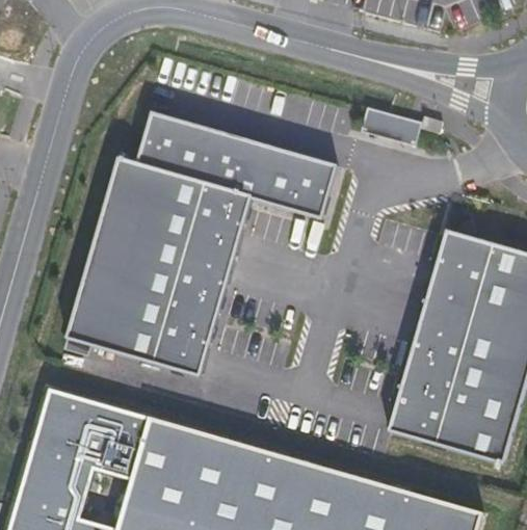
[(372,109),(365,133),(418,148),(423,128),(424,124),(372,109)]
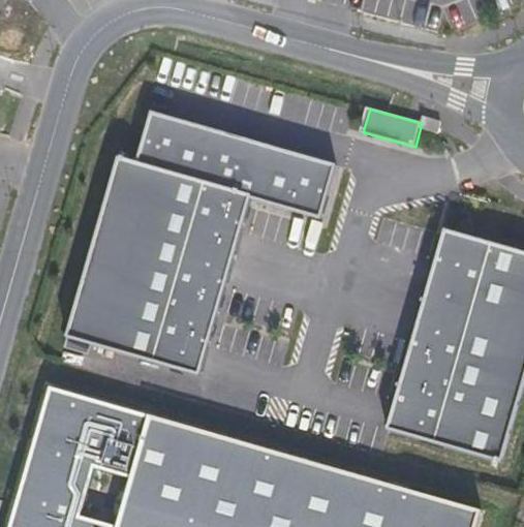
[(318,213),(333,161),(149,110),(134,161),(119,157),(69,335),(195,371),(246,192),(318,213)]
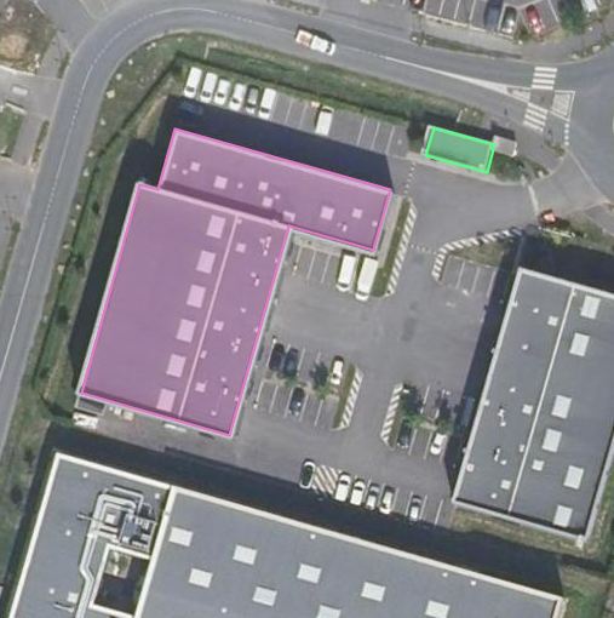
[(518,143),(497,137),(494,144),(493,149),(515,156),(518,143)]
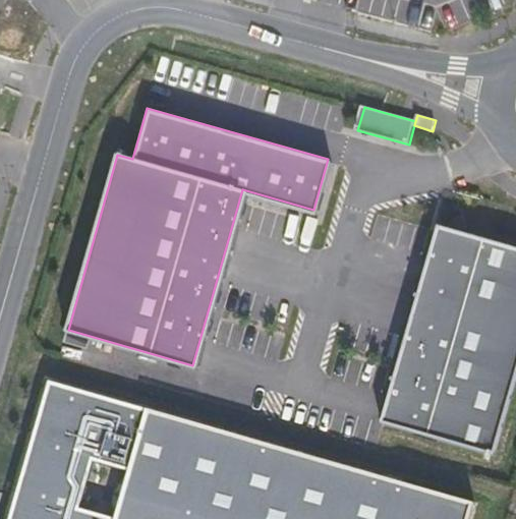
[(515,247),(435,224),(379,420),(491,451),(515,357),(515,247)]
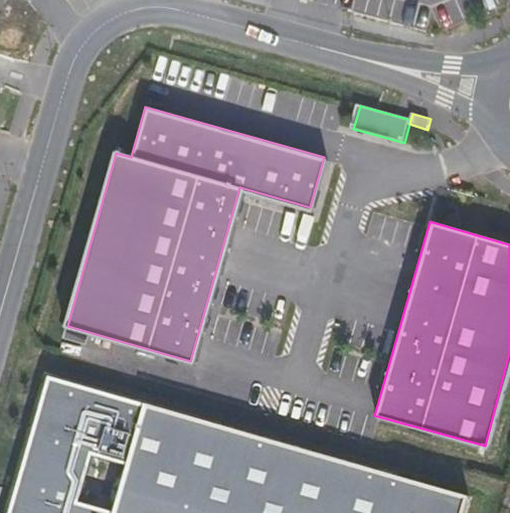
[(52,380),(15,512),(469,512),(472,502),(52,380)]
